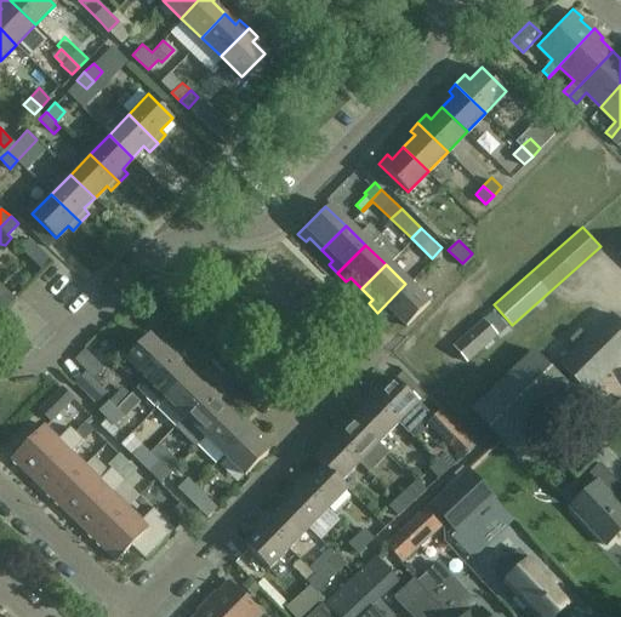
[(405,284),(377,313),(385,320),(389,315),(403,327),(426,303),(405,284)]
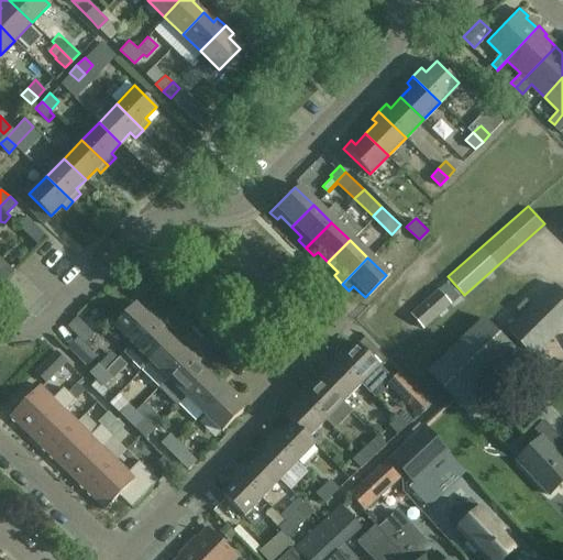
[(533,357),(562,326),(562,291),(554,282),(506,329),(533,357)]
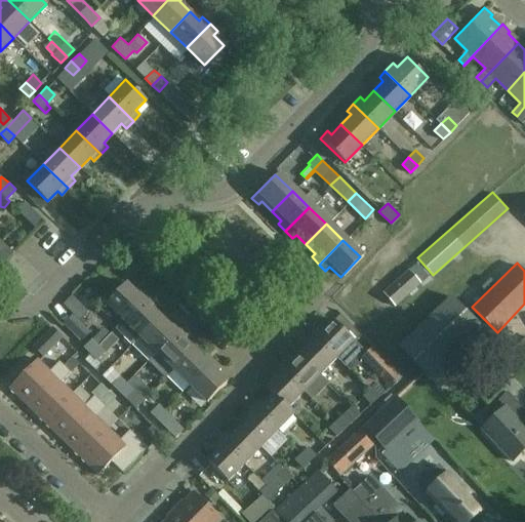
[(384,290),(395,304),(421,281),(409,268),(384,290)]
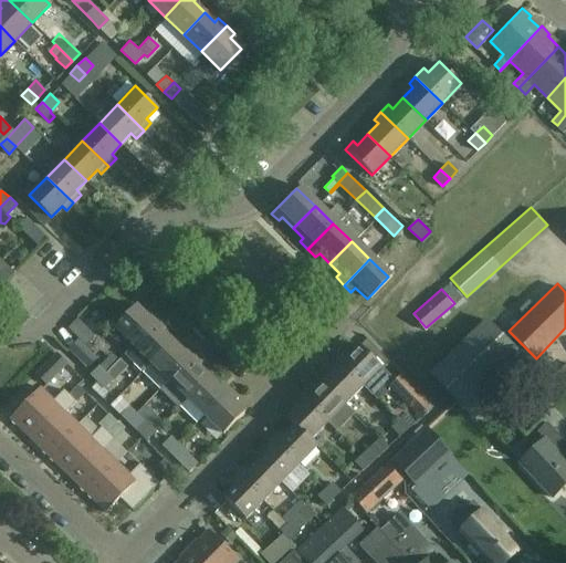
[(114,326),(133,344),(158,319),(150,311),(146,315),(135,304),(114,326)]
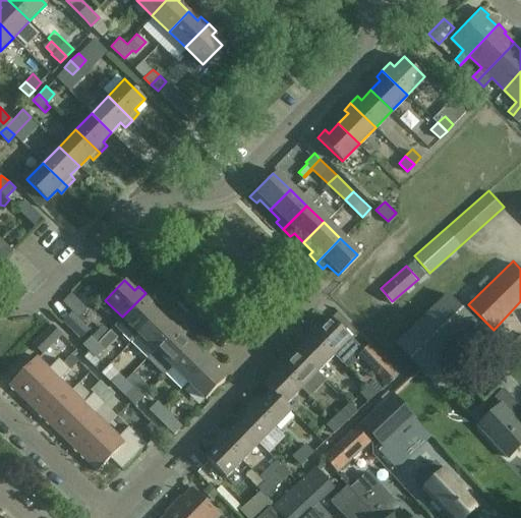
[(88,307),(71,291),(62,300),(72,309),(62,321),(80,338),(90,328),(78,317),(88,307)]
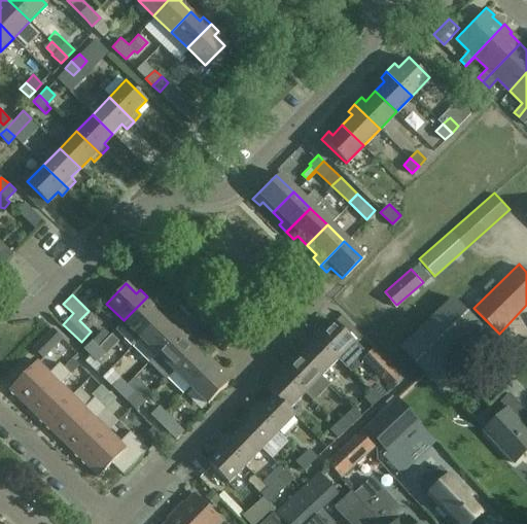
[(430,380),(484,327),(452,294),(398,347),(430,380)]
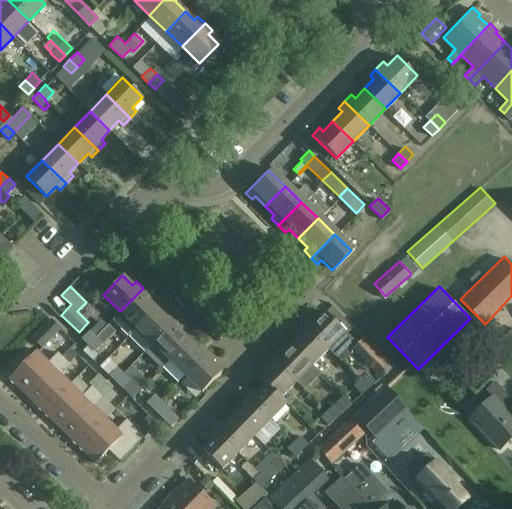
[(143,288),(120,311),(136,327),(155,307),(146,298),(150,295),(143,288)]
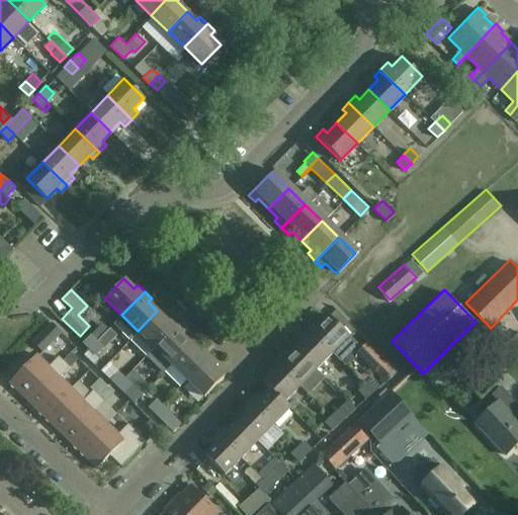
[(336,309),(328,317),(347,336),(349,337),(356,331),(336,309)]
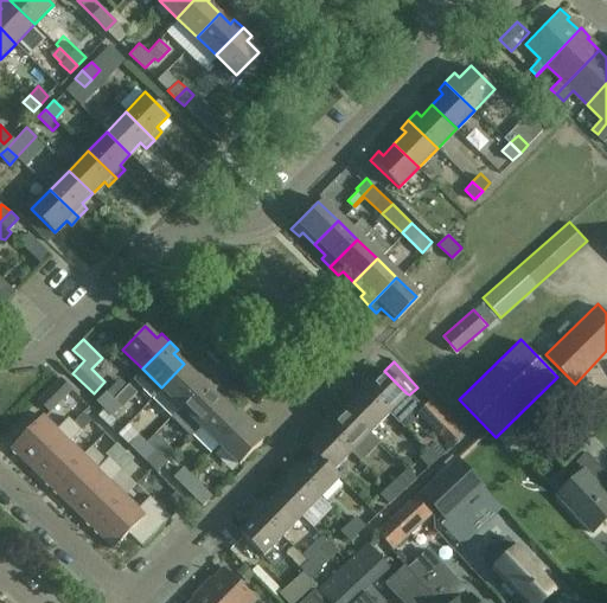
[(161,387),(180,406),(208,379),(199,371),(195,376),(184,364),(161,387)]
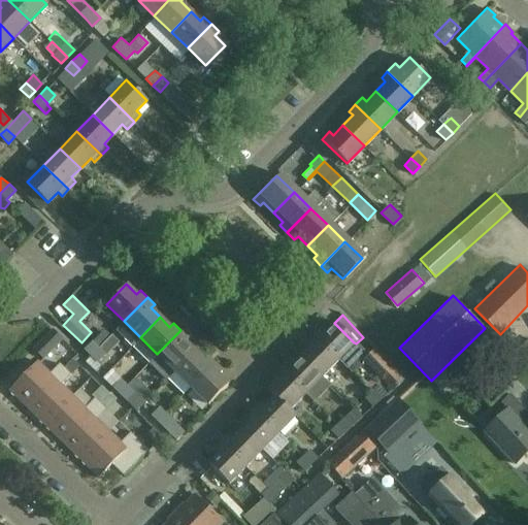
[(362,350),(354,342),(334,323),(324,333),(320,329),(312,336),(337,360),(345,367),(362,350)]
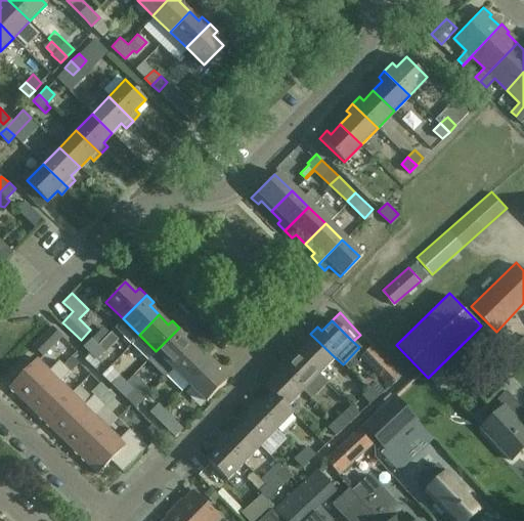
[(505,335),(519,350),(523,345),(523,326),(519,321),(505,335)]
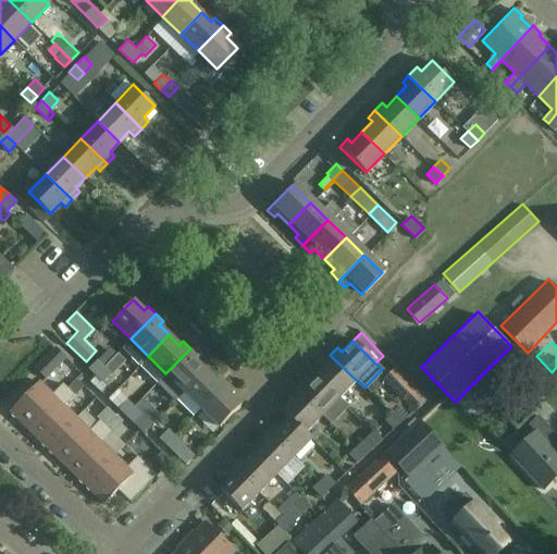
[(46,378),(66,356),(56,345),(34,367),(46,378)]
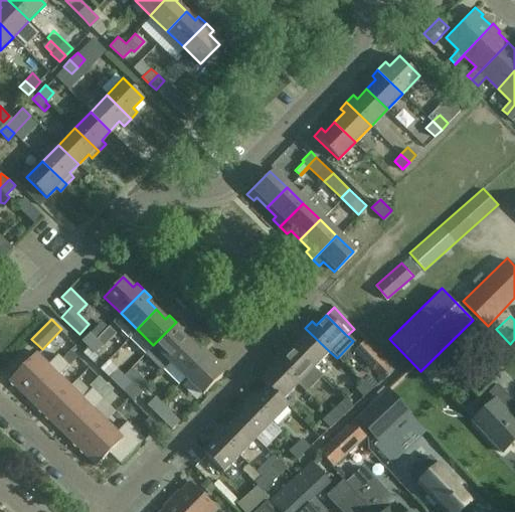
[(162,369),(170,361),(189,342),(179,332),(183,328),(176,322),(153,345),(145,353),(162,369)]
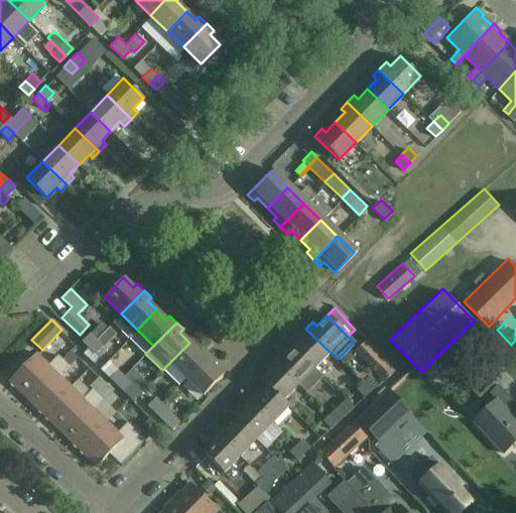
[(313,368),(330,352),(305,329),(298,336),(302,340),(293,349),(313,368)]
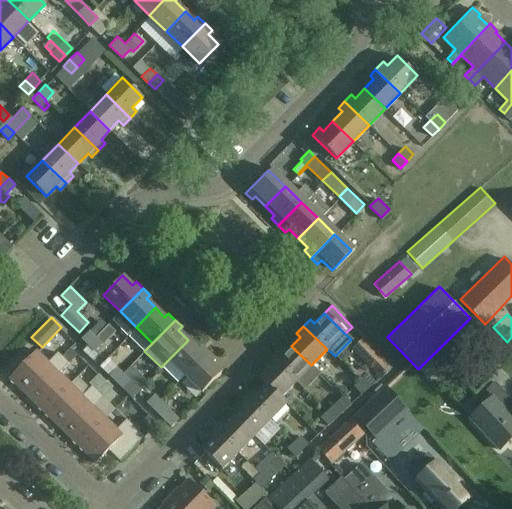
[(88,343),(96,336),(89,329),(82,337),(88,343)]
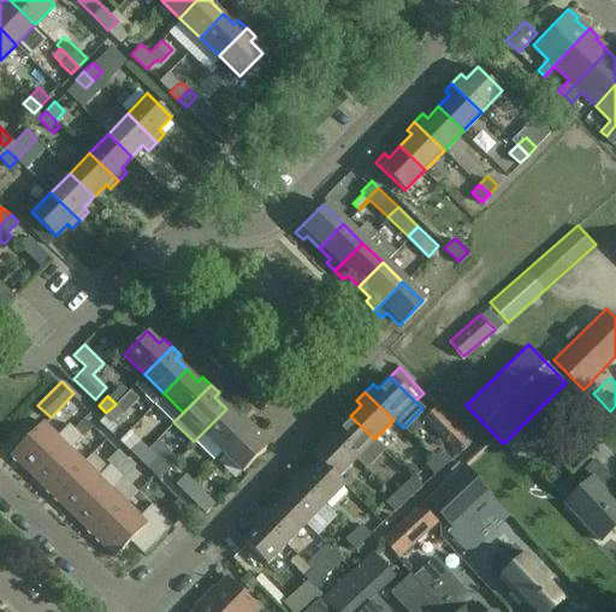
[(116,404),(106,413),(114,421),(124,411),(116,404)]
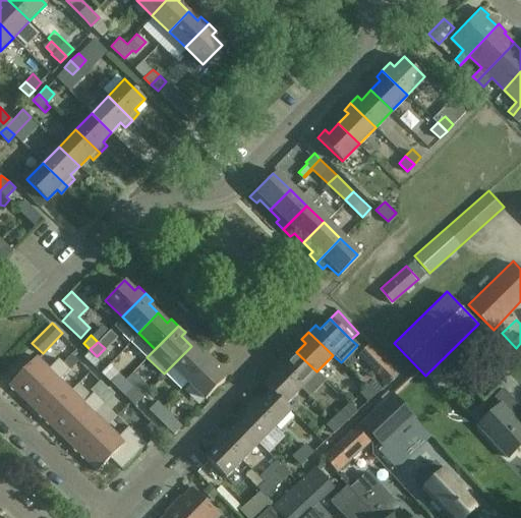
[(398,373),(369,343),(358,353),(377,373),(383,367),(393,378),(398,373)]
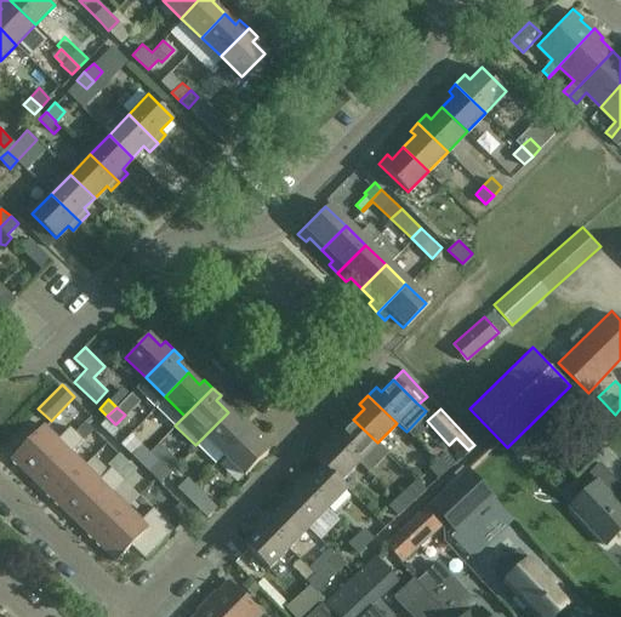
[(205,435),(224,455),(252,427),(244,418),(239,422),(228,412),(205,435)]
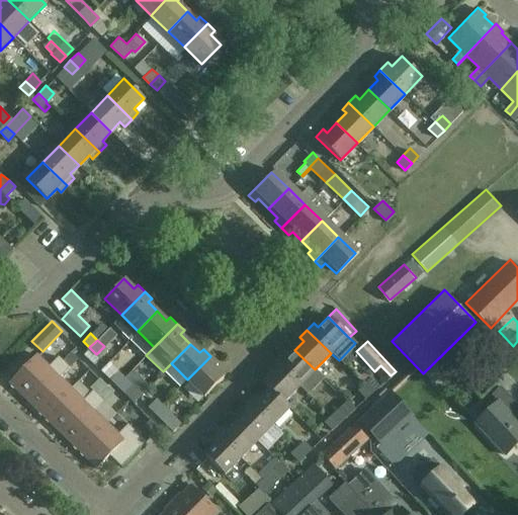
[(100,370),(114,361),(105,349),(92,358),(100,370)]
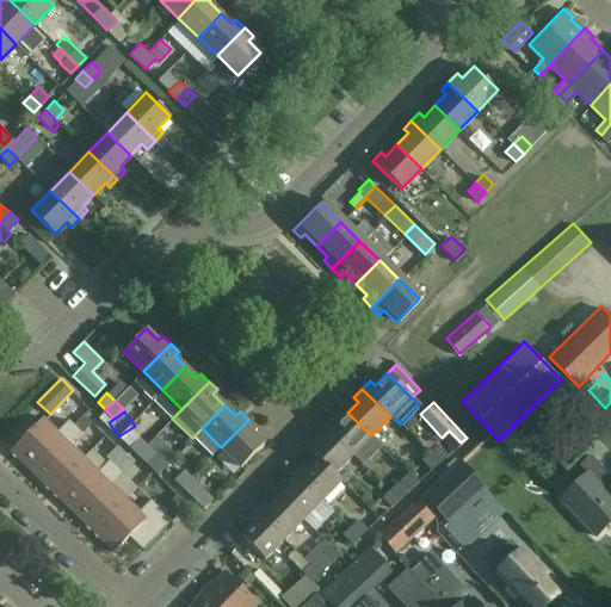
[(381,445),(371,435),(347,413),(337,423),(332,420),(323,428),(352,456),(362,465),(381,445)]
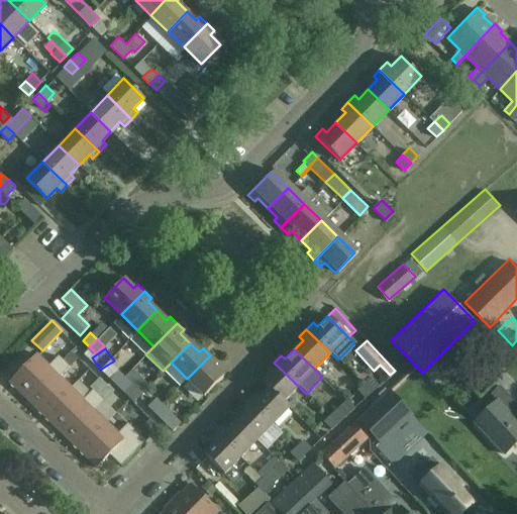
[(7,383),(25,400),(64,361),(59,354),(47,366),(35,353),(7,383)]
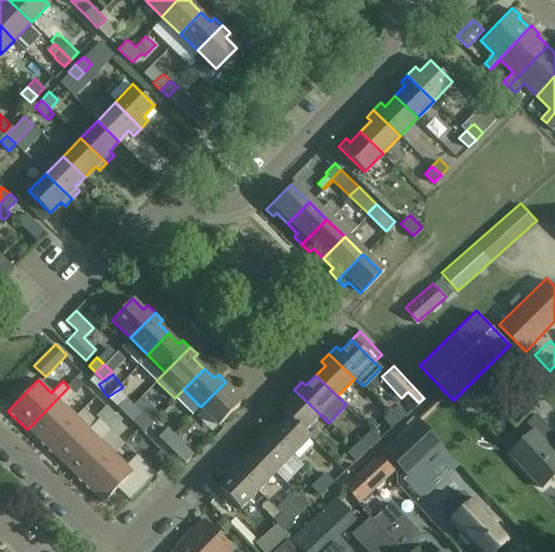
[(76,380),(68,387),(27,429),(46,448),(75,416),(63,405),(81,385),(76,380)]
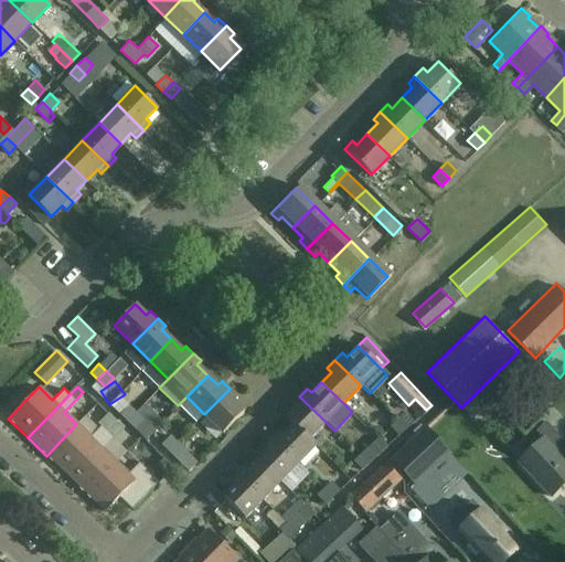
[(236,395),(230,389),(204,414),(223,433),(244,411),(233,400),(236,395)]
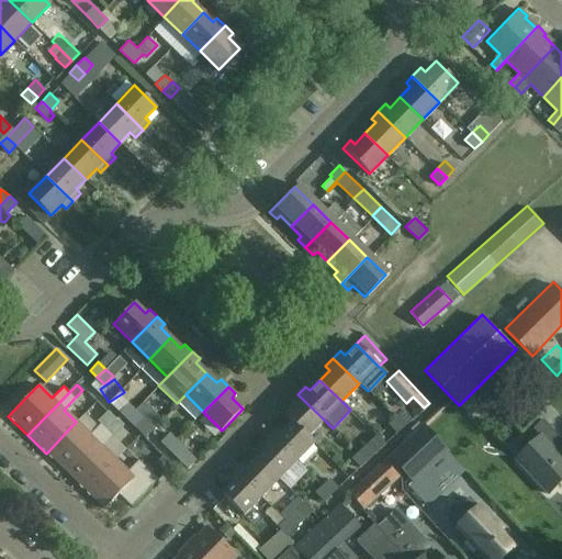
[(307,437),(324,420),(298,394),(291,401),(294,405),(285,415),(291,422),(307,437)]
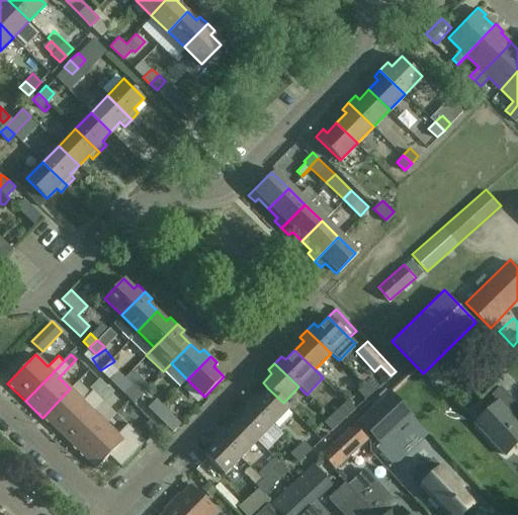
[(111,378),(117,384),(125,376),(119,370),(111,378)]
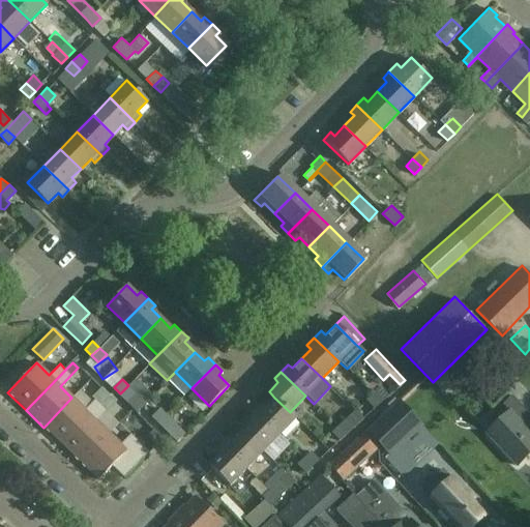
[(372,393),(381,402),(388,394),(380,385),(379,386),(374,380),(367,386),(374,392),(372,393)]
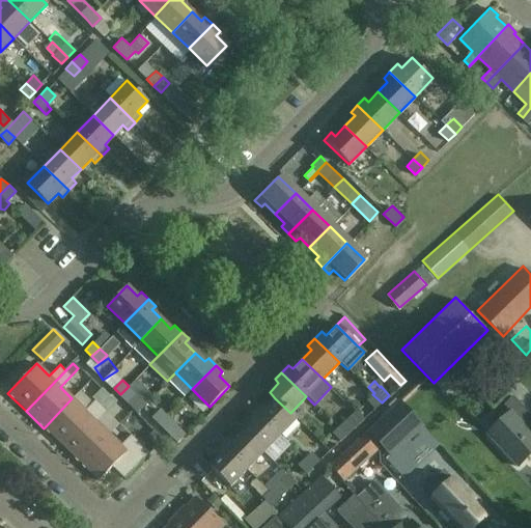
[(120,394),(127,400),(135,392),(129,386),(120,394)]
